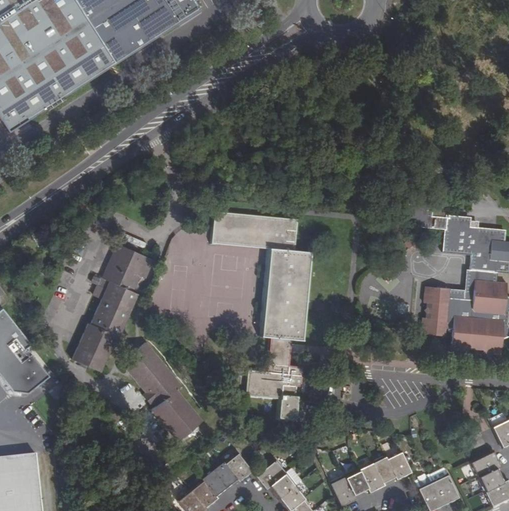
[(0,0),(0,112),(12,130),(201,8),(196,0),(0,0)]
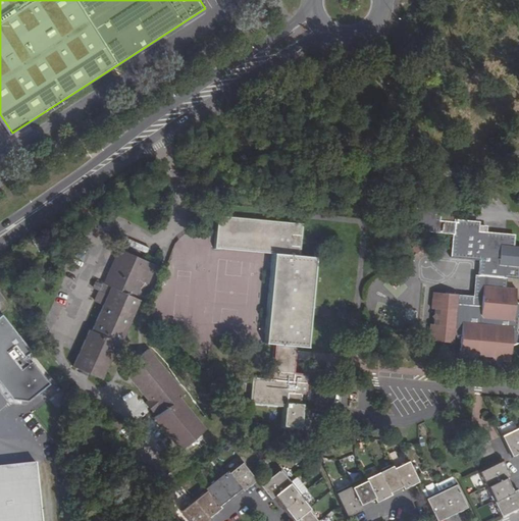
[(517,278),(518,278),(518,235),(497,232),(498,226),(489,225),(490,221),(467,219),(467,221),(448,219),(448,212),(453,213),(454,202),(430,199),(426,228),(439,230),(439,229),(465,232),(462,256),(491,260),(489,275),(517,278)]
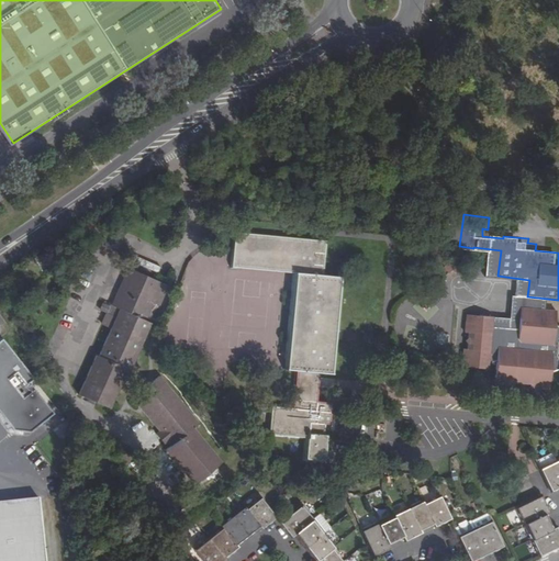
[(233,269),(294,275),(324,278),(327,243),(312,242),(236,235),(233,269)]
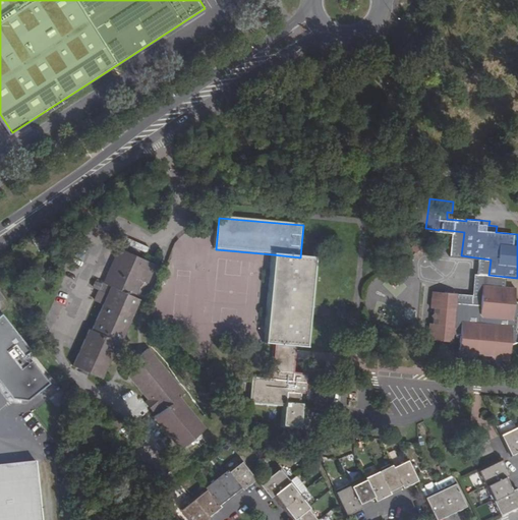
[(110,298),(97,330),(95,329),(78,368),(110,382),(126,345),(127,346),(146,301),(137,297),(145,281),(150,282),(157,264),(122,249),(108,284),(111,286),(107,297),(110,298)]
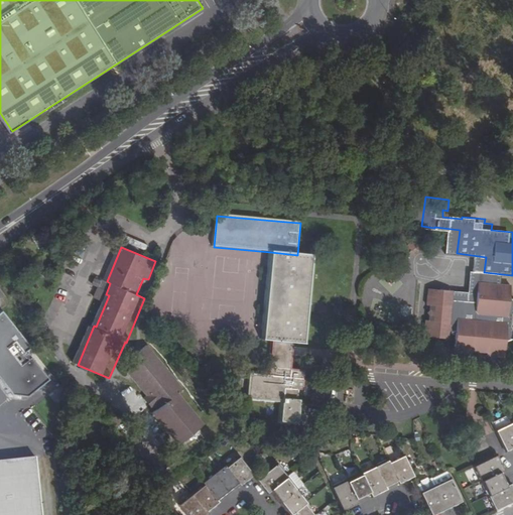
[(247,375),(244,394),(277,398),(274,416),(294,419),(298,392),(295,392),(296,385),(300,385),(301,379),(288,377),(292,344),(305,345),(310,305),(316,256),(297,255),(270,252),(261,333),(272,334),(271,342),(260,340),(260,342),(270,343),(265,378),(247,375)]
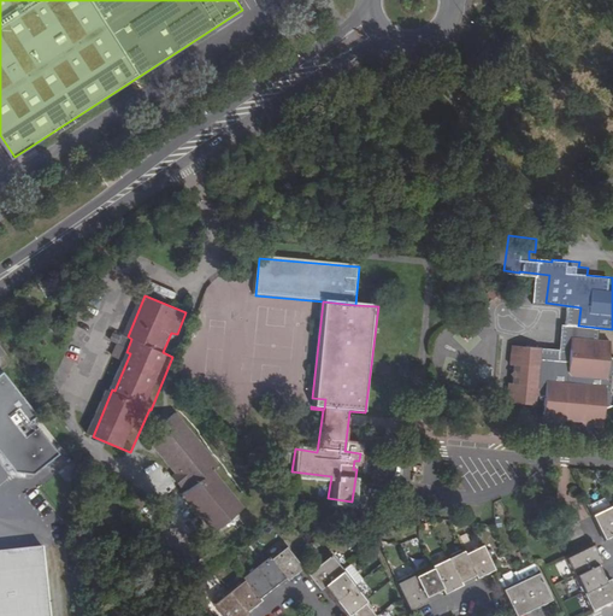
[(578,326),(575,324),(570,359),(581,362),(582,350),(583,350),(584,338),(609,341),(611,329),(578,326)]
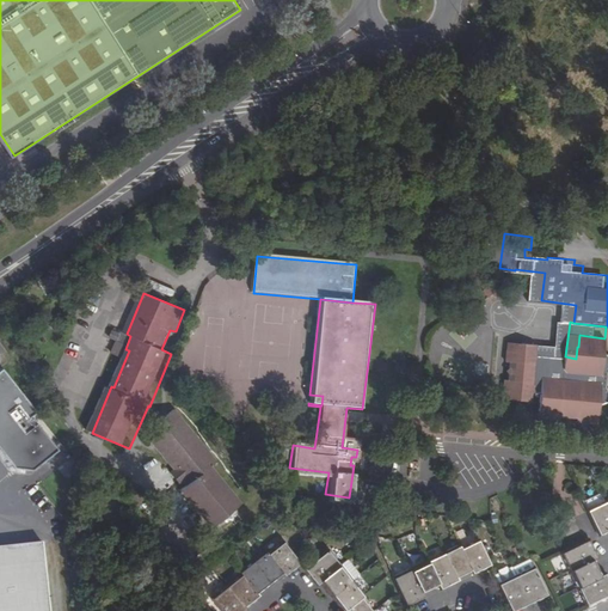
[(558,419),(566,420),(567,416),(585,419),(590,420),(596,423),(606,425),(607,416),(607,338),(605,338),(579,335),(578,347),(577,347),(576,359),(565,356),(546,354),(547,344),(532,342),(524,344),(519,344),(516,359),(521,360),(519,378),(514,377),(513,392),(517,393),(523,398),(540,401),(541,392),(550,392),(547,413),(552,414),(558,419)]
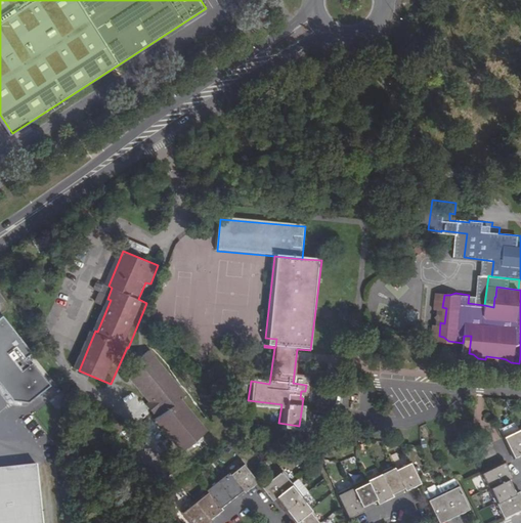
[(30,399),(50,382),(28,353),(32,351),(3,314),(0,316),(0,380),(13,398),(30,399)]
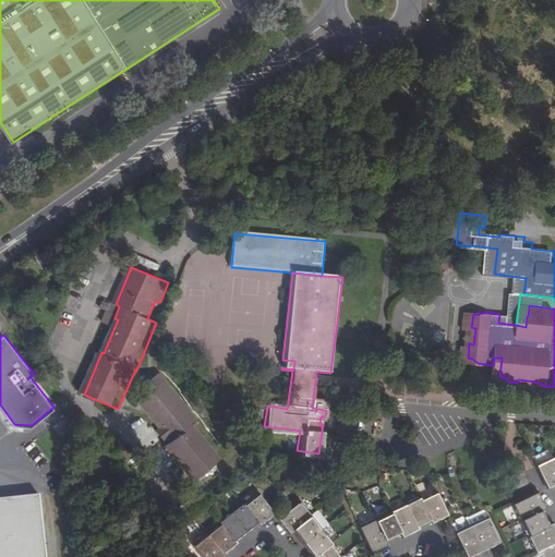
[(282,360),(281,367),(293,370),(294,361),(282,360)]
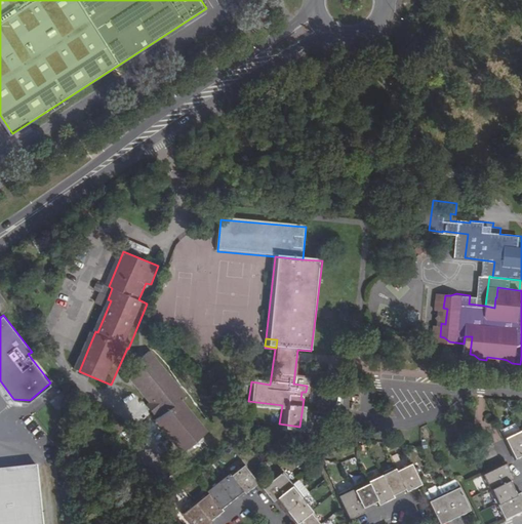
[(152,422),(178,453),(205,432),(179,400),(186,395),(150,351),(136,361),(141,366),(126,378),(146,404),(144,405),(151,415),(154,413),(157,417),(152,422)]
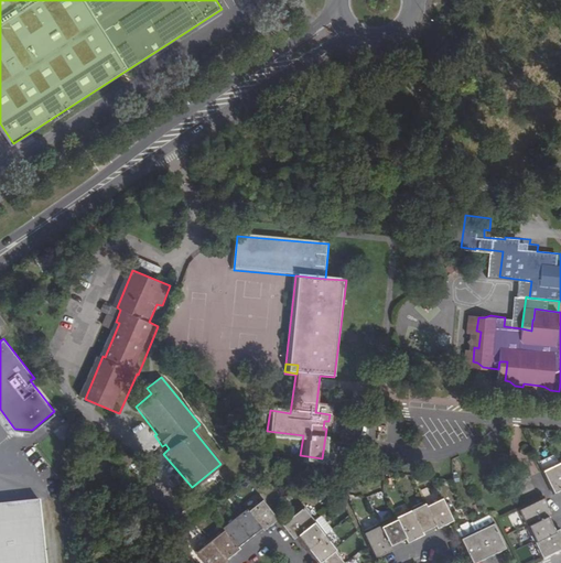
[(557,452),(543,461),(549,467),(560,459),(560,456),(557,452)]
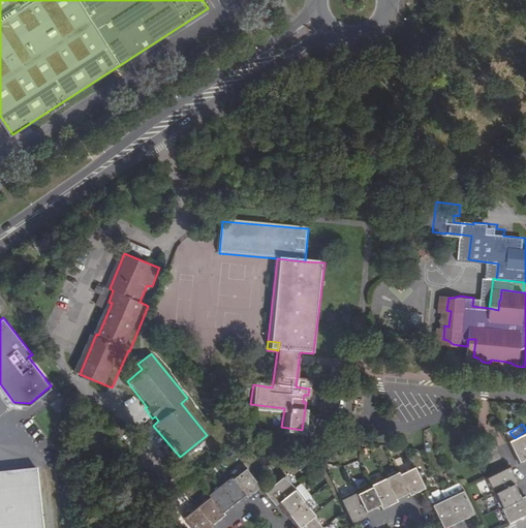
[(523,462),(525,460),(525,433),(513,439),(523,462)]
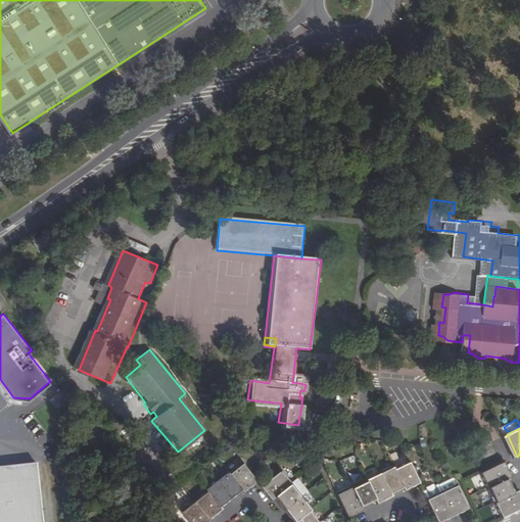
[(500,453),(494,441),(484,446),(489,457),(500,453)]
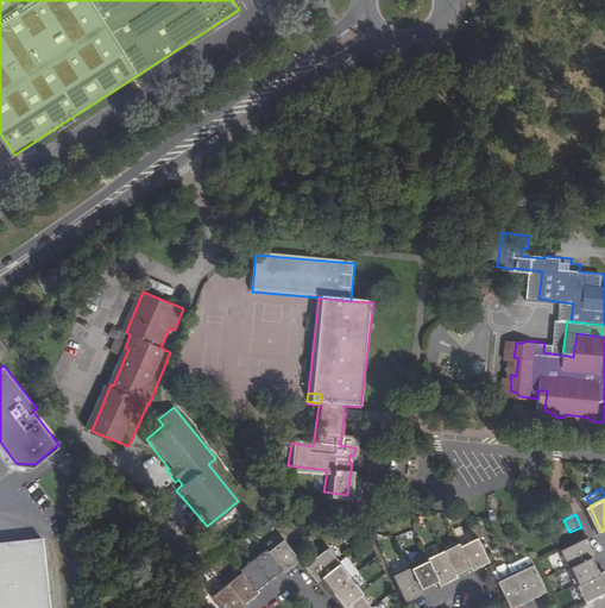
[(474,570),(492,562),(479,536),(462,544),(474,570)]
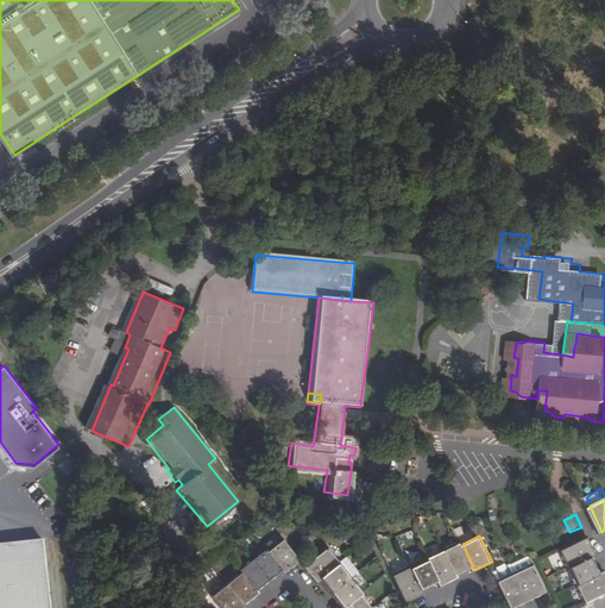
[(591,537),(562,550),(571,568),(594,556),(598,553),(591,537)]
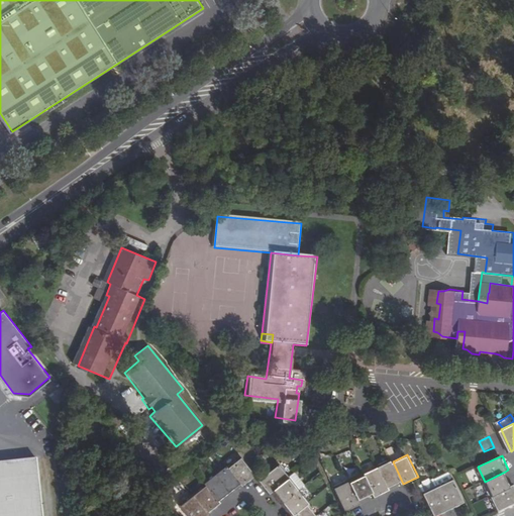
[(241,456),(228,467),(243,486),(257,476),(254,474),(241,456)]
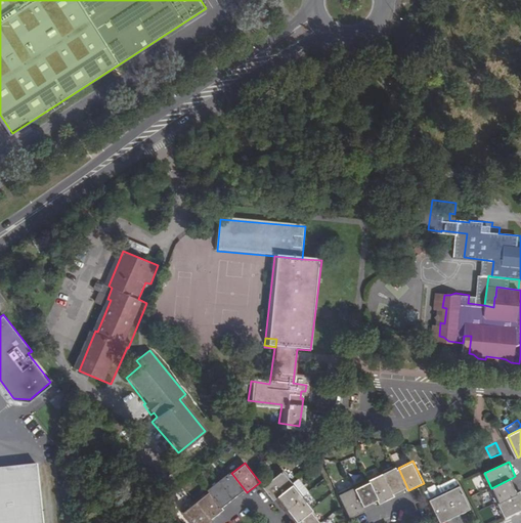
[(43,522),(38,466),(0,470),(0,522),(43,522)]
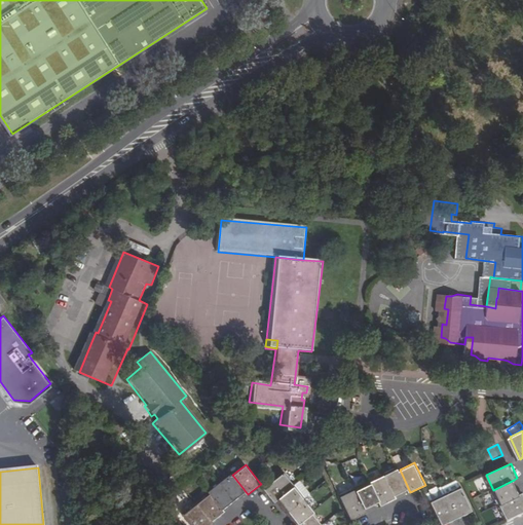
[(398,498),(410,492),(400,470),(399,467),(386,474),(398,498)]
